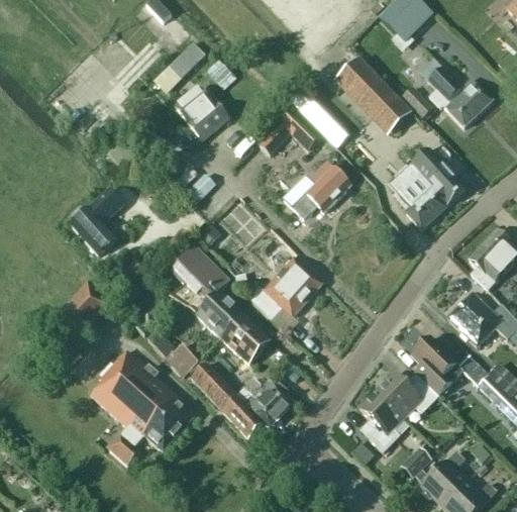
[(267,15),(284,2),(282,0),(272,0),(262,8),(267,15)]
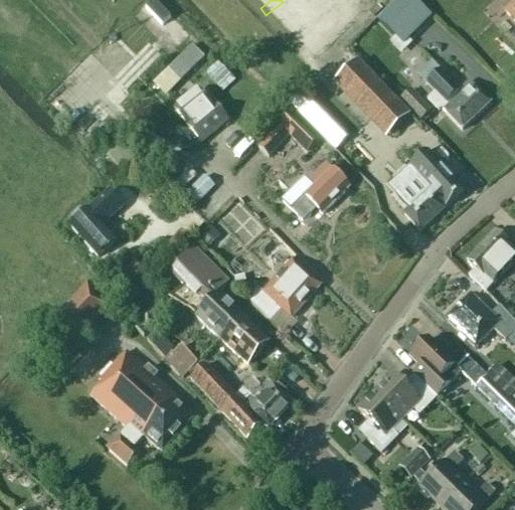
[(390,0),(376,16),(403,42),(433,13),(418,0),(390,0)]
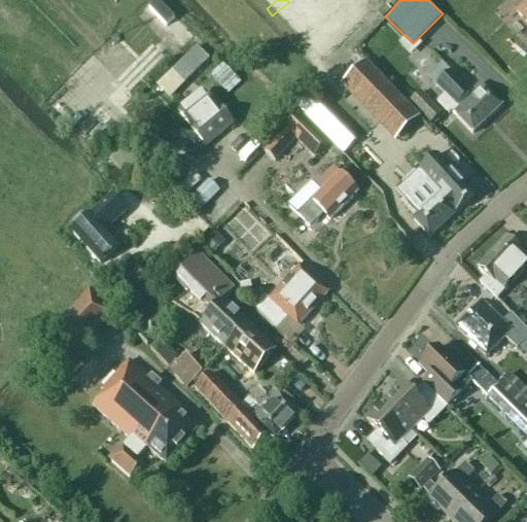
[(524,0),(517,8),(526,19),(526,0),(524,0)]
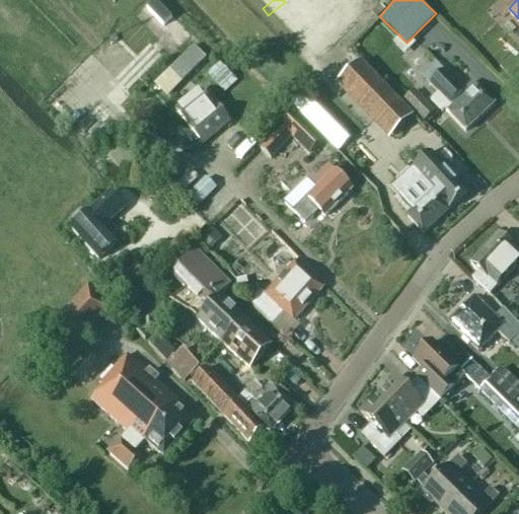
[(181,78),(206,55),(194,43),(169,66),(181,78)]
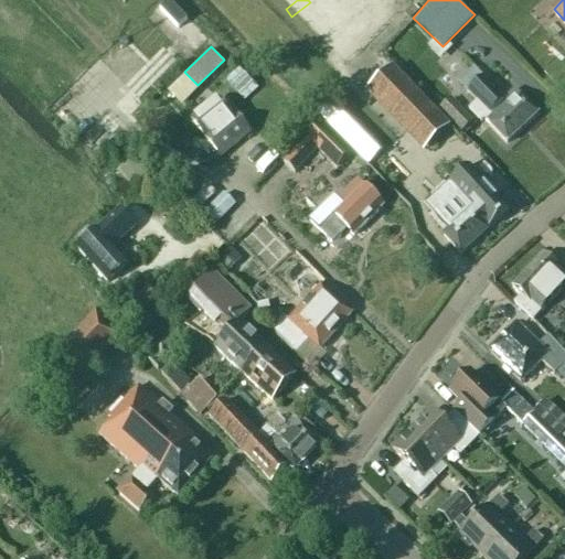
[(392,64),(371,84),(427,142),(448,122),(392,64)]
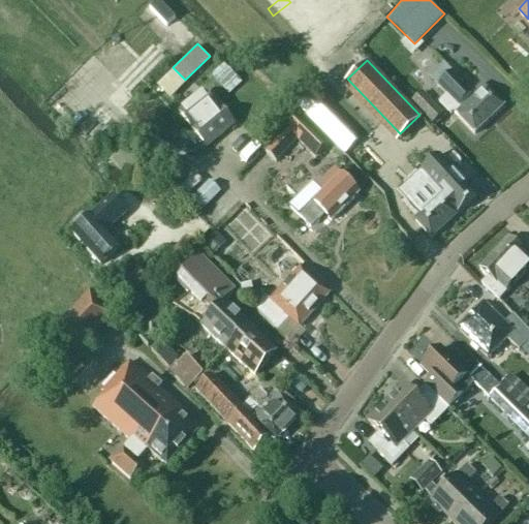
[(437,82),(446,91),(438,98),(449,111),(453,108),(474,130),(503,102),(481,80),(472,89),(452,68),(437,82)]
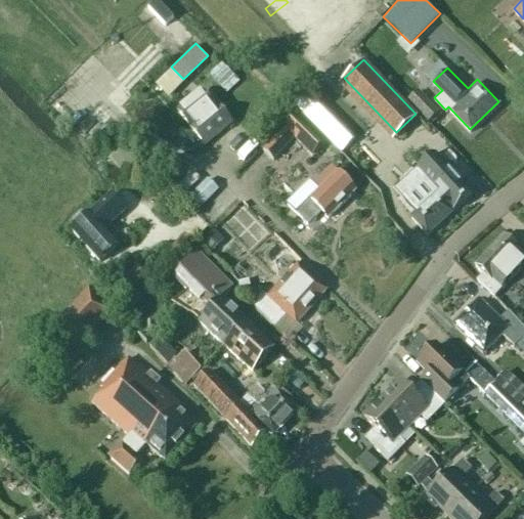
[(214,105),(201,89),(177,109),(204,141),(230,119),(217,103),(214,105)]
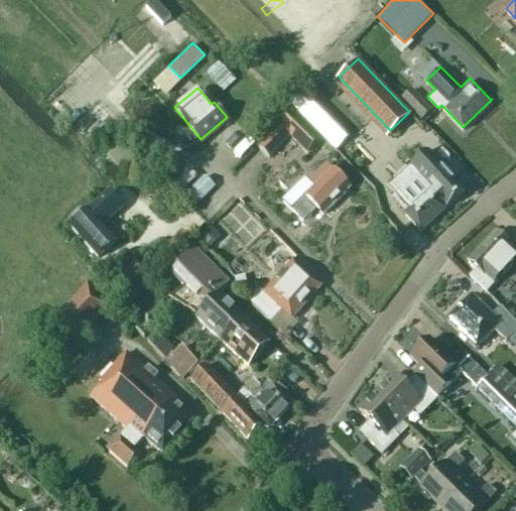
[(420,95),(410,105),(422,118),(432,108),(420,95)]
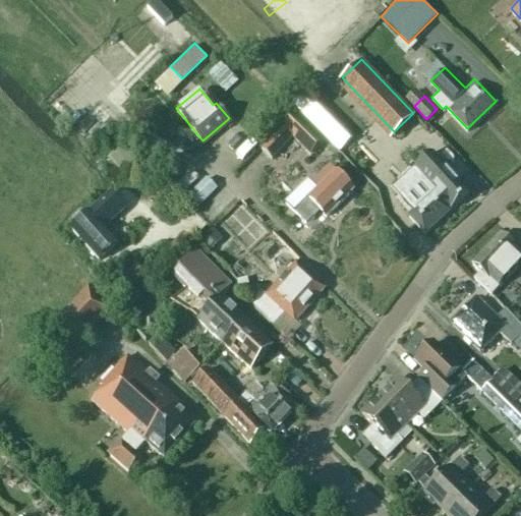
[(295,112),(283,124),(262,146),(272,157),(293,134),(310,151),(323,137),(295,112)]
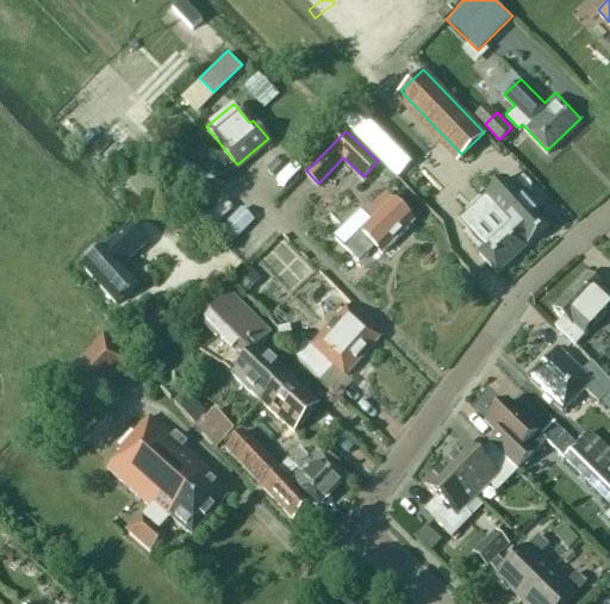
[(144,164),(132,150),(118,162),(125,172),(131,167),(136,172),(144,164)]
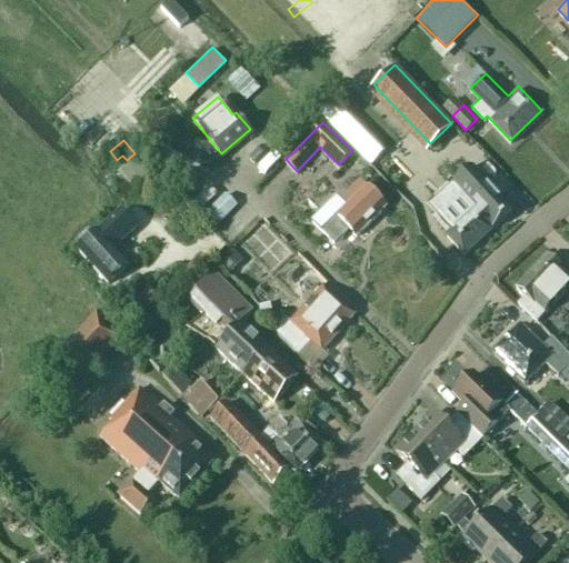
[(150,168),(145,161),(133,171),(123,160),(117,166),(133,183),(141,176),(146,171),(150,168)]
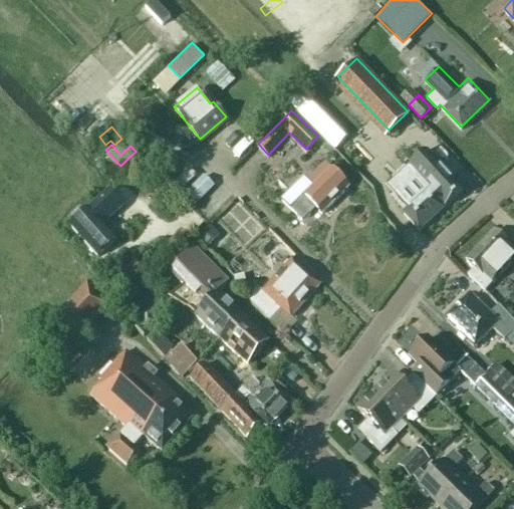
[(430,186),(422,194),(412,184),(394,200),(419,227),(443,206),(441,204),(443,201),(445,203),(462,188),(425,148),(415,157),(429,173),(423,179),(430,186)]
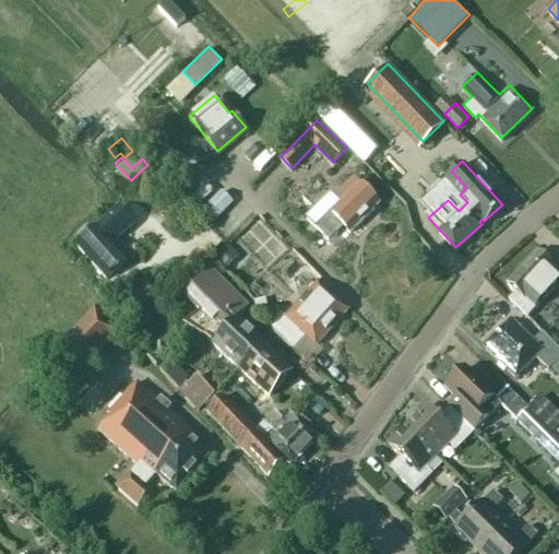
[(349,228),(378,200),(354,175),(334,193),(331,190),(307,213),(328,235),(342,222),(349,228)]
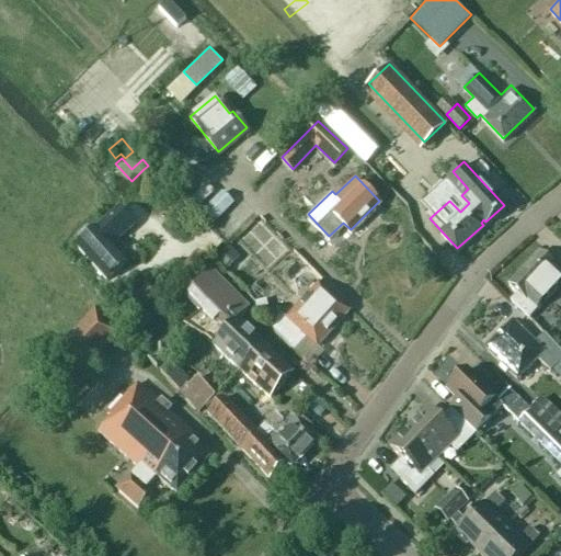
[(203,206),(215,218),(233,200),(221,189),(203,206)]
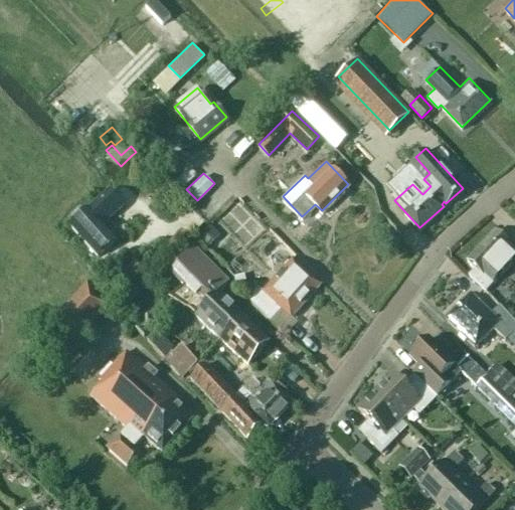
[(124,205),(109,188),(70,224),(99,253),(116,237),(103,225),(124,205)]
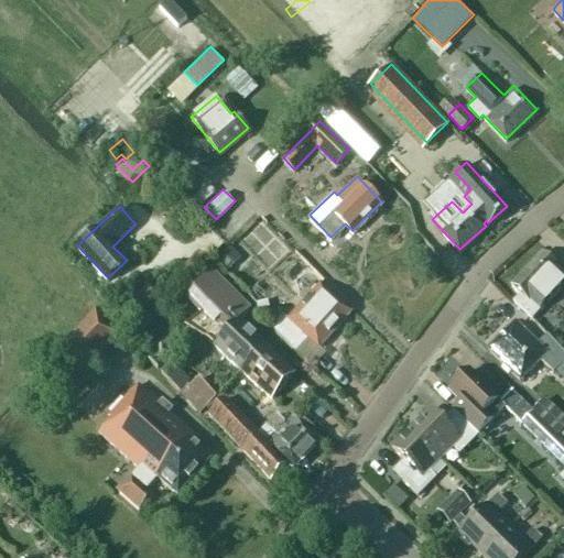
[(240,255),(230,244),(216,258),(227,269),(240,255)]
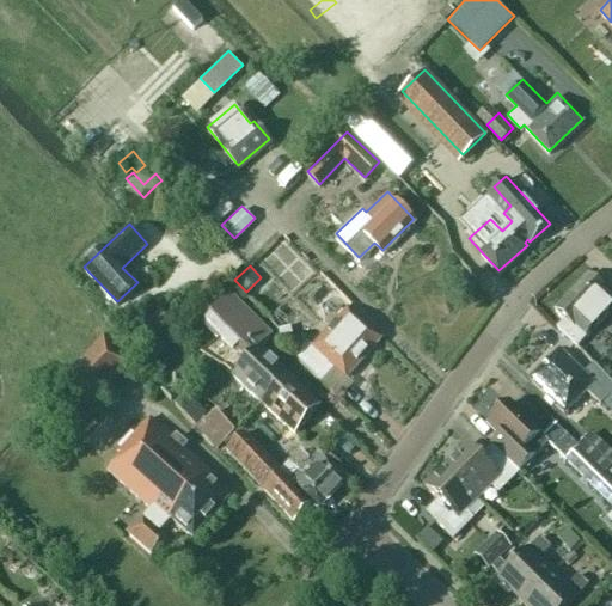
[(611,303),(611,285),(609,288),(588,269),(555,305),(564,314),(556,324),(576,342),(611,303)]
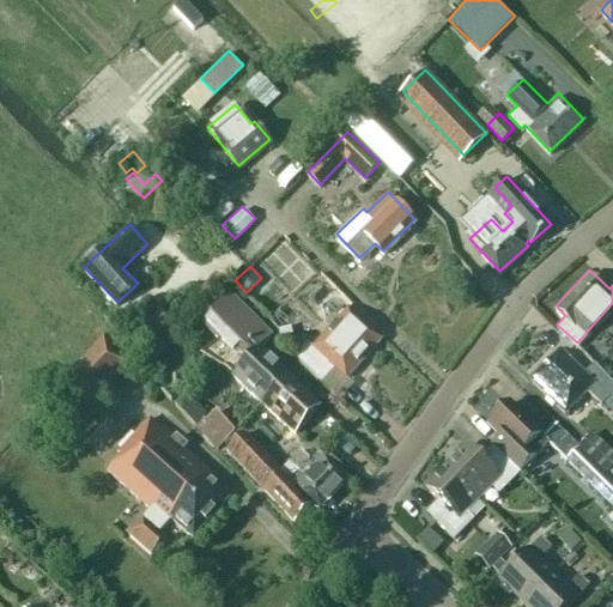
[(344,295),(335,285),(328,291),(338,301),(344,295)]
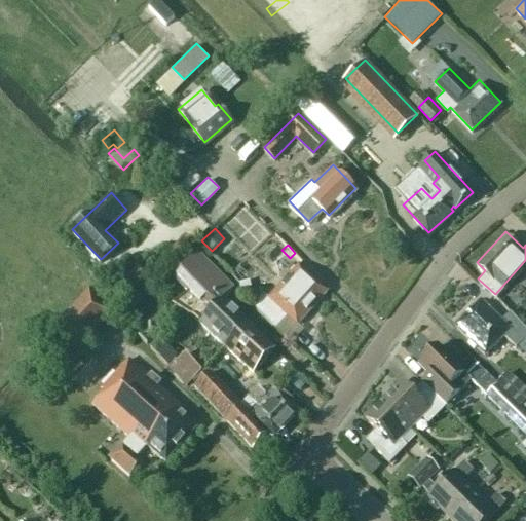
[(199,320),(224,343),(246,320),(245,319),(246,318),(223,295),(233,285),(198,250),(175,275),(189,290),(173,302),(192,313),(199,320)]
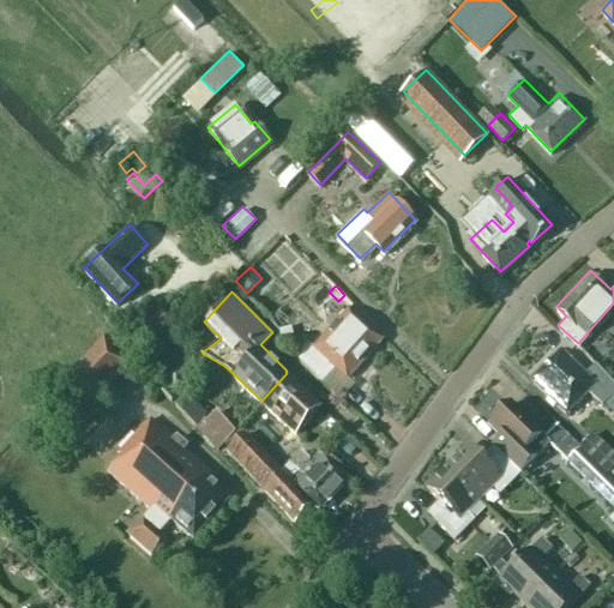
[(347,375),(381,336),(348,306),(313,344),(307,339),(294,353),(318,375),(331,361),(347,375)]
